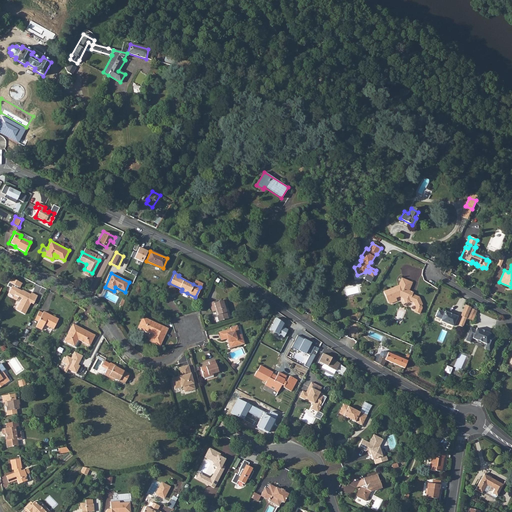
[(340,276),(332,288),(337,291),(342,282),(340,281),(342,278),(340,276)]
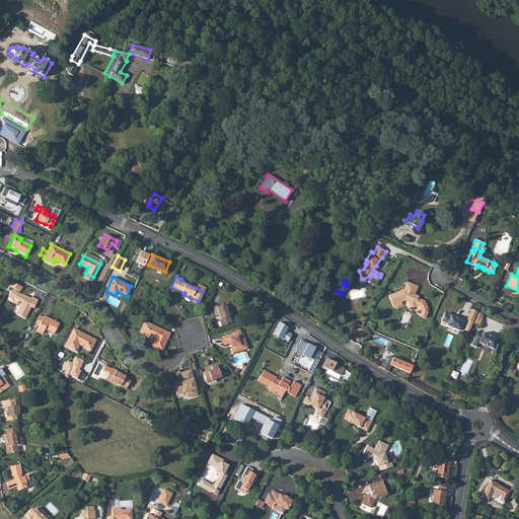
[(7,297),(12,300),(13,298),(17,301),(20,303),(15,314),(24,318),(29,307),(32,308),(36,300),(30,297),(29,299),(24,296),(23,298),(20,296),(20,295),(16,293),(17,291),(18,292),(20,288),(13,284),(13,285),(10,283),(7,289),(11,291),(10,293),(7,297)]
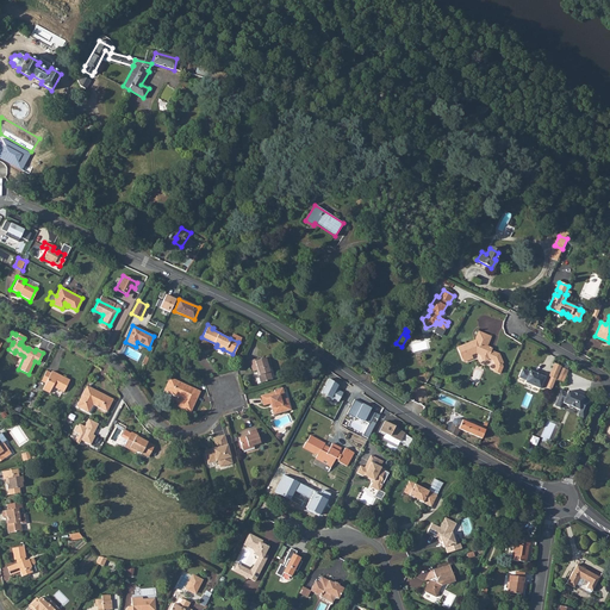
[(477,342),(458,348),(462,360),(464,359),(473,355),(475,355),(479,356),(479,359),(479,361),(483,362),(486,362),(487,360),(495,363),(497,368),(496,372),(502,374),(504,369),(503,366),(504,365),(502,355),(490,350),(491,348),(489,347),(492,338),(480,332),(477,341),(477,342)]
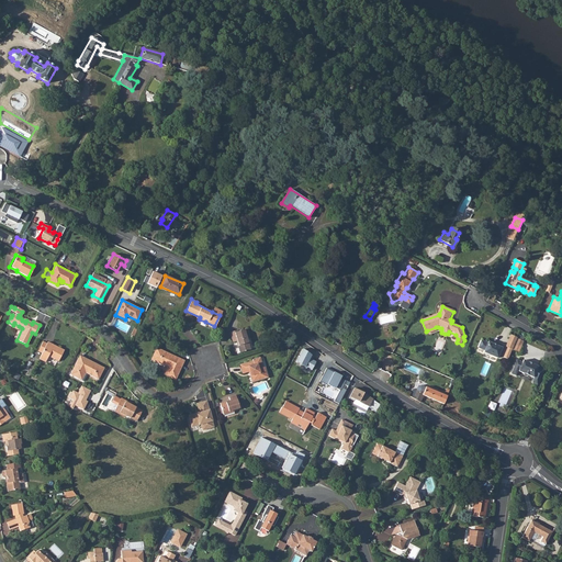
[(237,329),(228,332),(232,341),(235,340),(239,352),(250,349),(247,337),(249,336),(247,328),(237,330),(237,329)]
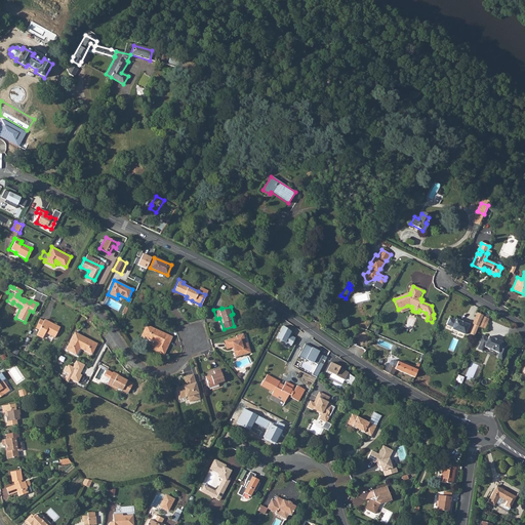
[(475,316),(472,324),(473,324),(470,333),(475,335),(478,326),(482,319),(475,316)]
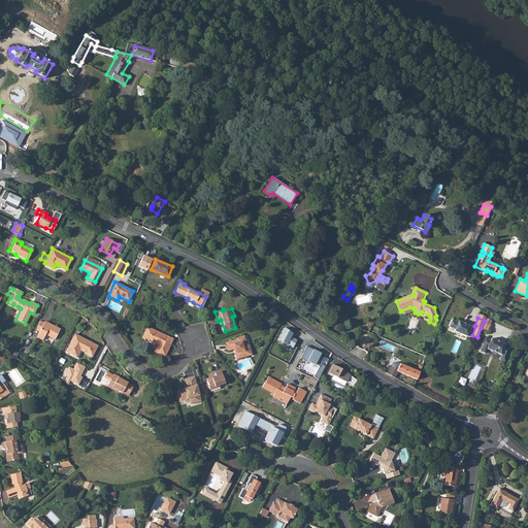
[(492,320),(486,318),(485,321),(481,328),(488,331),(492,320)]
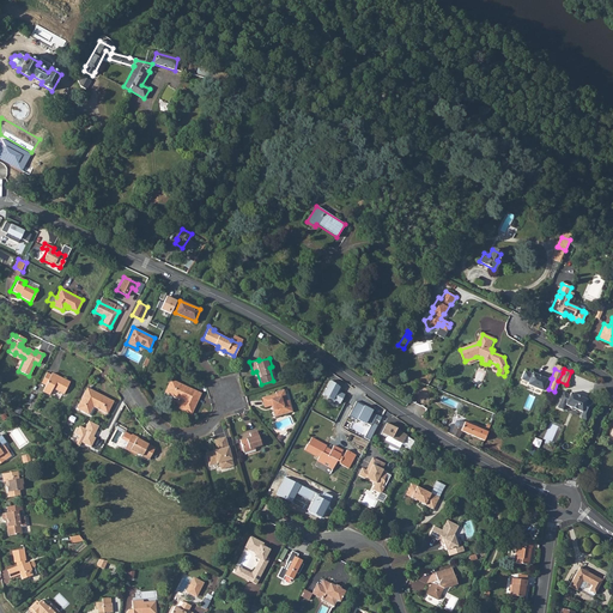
[(525,371),(521,378),(528,381),(527,383),(542,390),(546,380),(532,372),(532,375),(525,371)]
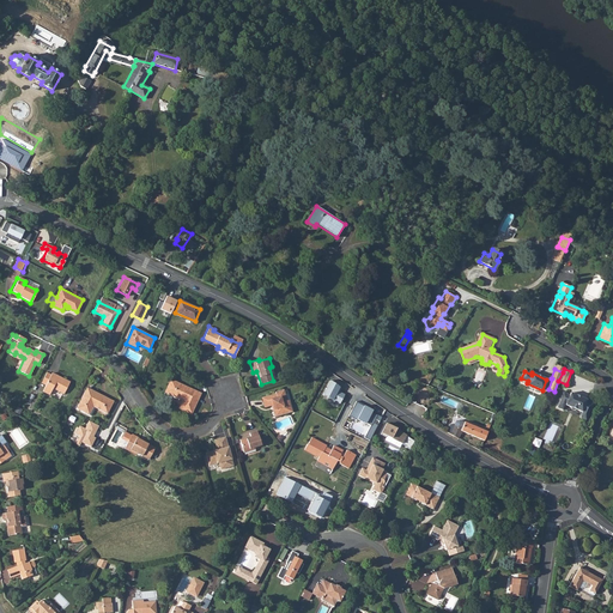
[(44,374),(40,383),(43,386),(41,392),(48,395),(52,388),(62,394),(68,382),(50,372),(48,376),(44,374)]
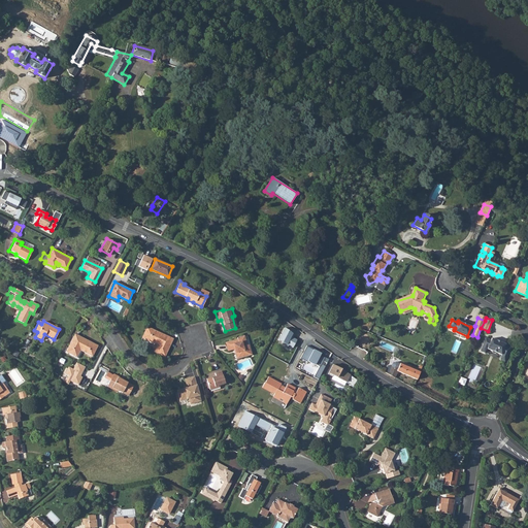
[(146,327),(141,337),(157,344),(154,351),(164,356),(172,338),(146,327)]
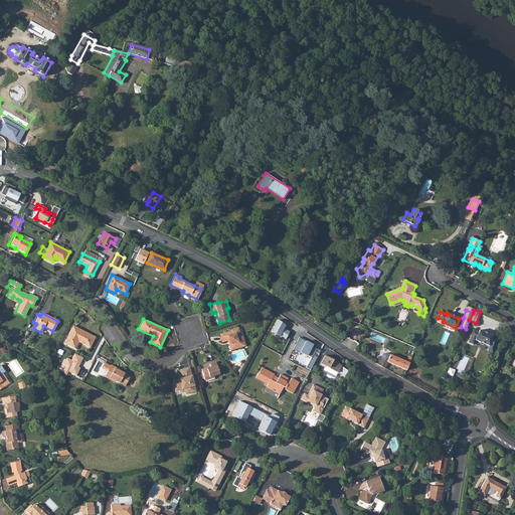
[(278,321),(272,331),(286,339),(290,331),(284,329),(286,326),(278,321)]
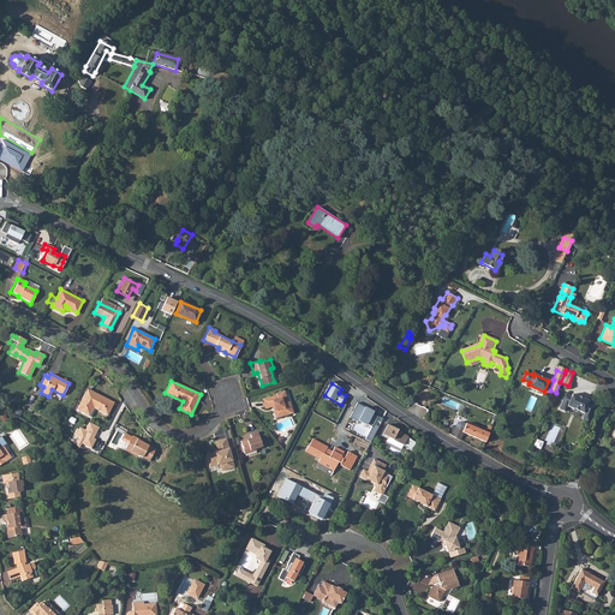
[(76,408),(87,413),(90,406),(94,407),(108,413),(114,401),(87,387),(76,408)]
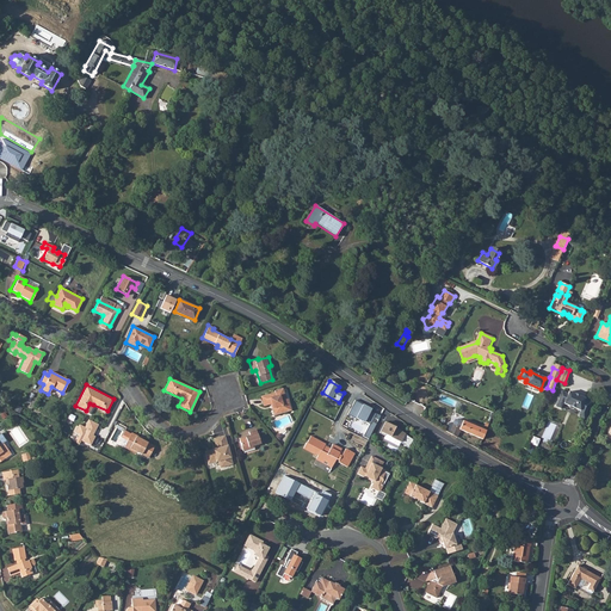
[(275,390),(260,395),(263,405),(272,402),(273,406),(271,406),(275,413),(291,408),(288,397),(285,399),(282,387),(275,389),(275,390)]
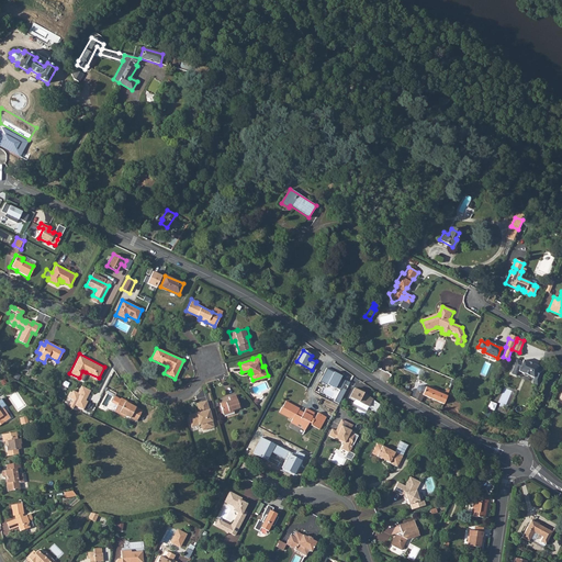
[(523,362),(517,360),(510,373),(516,375),(518,371),(534,378),(531,383),(537,385),(542,371),(537,369),(538,367),(524,360),(523,362)]
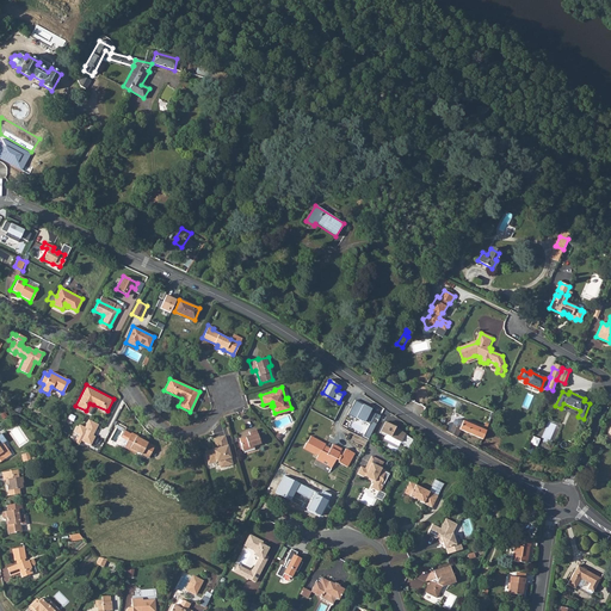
[(356,401),(347,415),(369,425),(363,437),(369,440),(381,417),(370,412),(372,409),(356,401)]
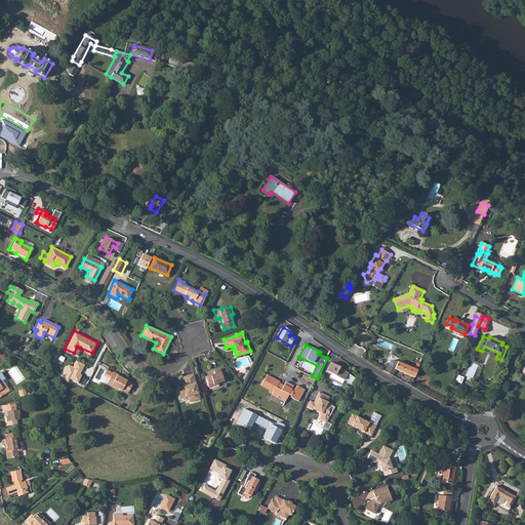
[(85,365),(76,361),(73,367),(69,365),(66,372),(69,373),(66,379),(68,380),(69,378),(79,384),(83,374),(81,373),(85,365)]
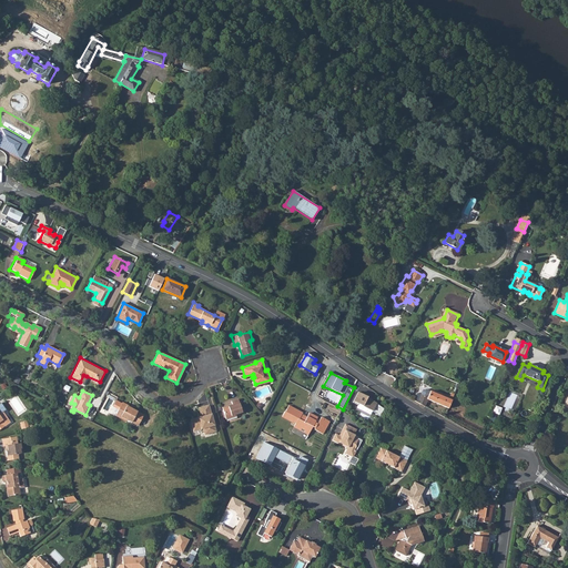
[(417,399),(416,402),(424,406),(427,399),(445,406),(444,409),(447,411),(452,399),(429,391),(427,396),(417,393),(415,398),(417,399)]
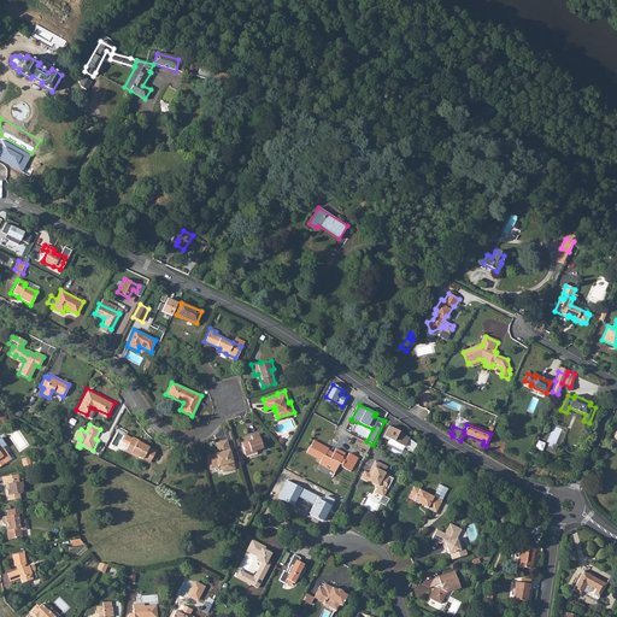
[(399,430),(388,425),(383,435),(405,446),(410,438),(399,430)]
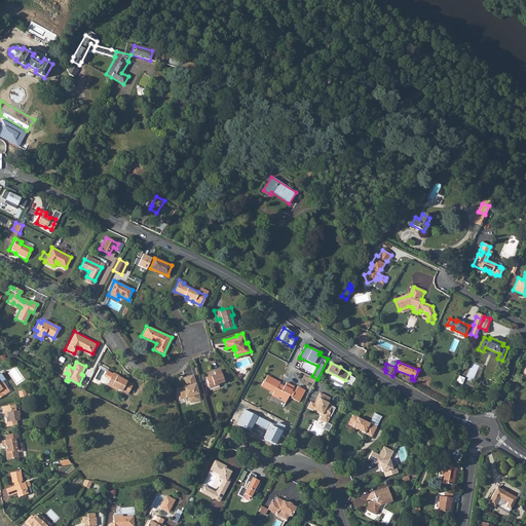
[(212,373),(204,375),(208,386),(217,383),(217,382),(224,380),(222,372),(220,372),(219,368),(213,370),(215,374),(212,375),(212,373)]
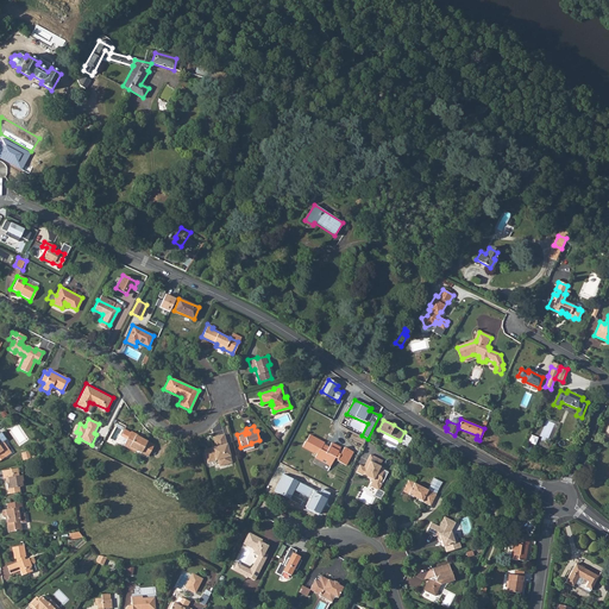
[(125,443),(124,444),(130,447),(131,446),(149,456),(156,444),(137,434),(138,433),(132,429),(130,432),(125,429),(121,437),(126,439),(125,443)]
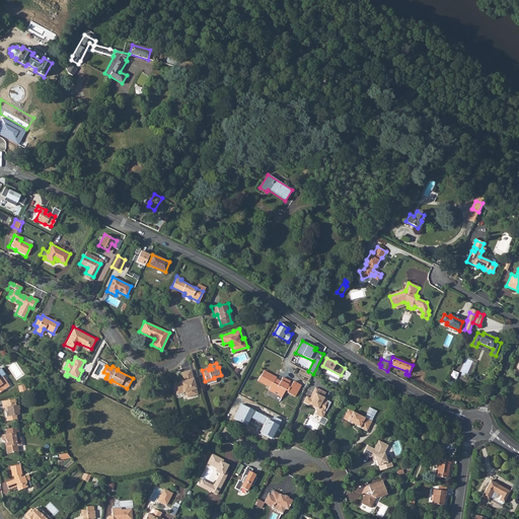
[(178,378),(171,380),(175,392),(183,390),(186,394),(196,391),(190,367),(179,370),(181,379),(178,380),(178,378)]
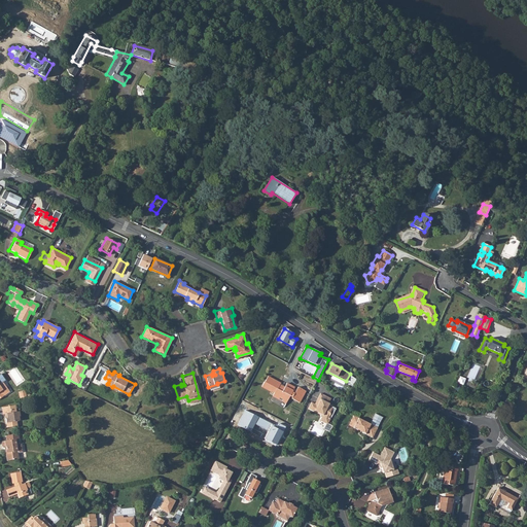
[(292,399),(295,401),(302,389),(299,388),(296,391),(294,390),(295,388),(288,385),(285,390),(280,387),(281,385),(274,382),(274,381),(270,378),(267,384),(265,385),(264,387),(273,393),(274,392),(276,393),(276,394),(275,397),(280,399),(281,398),(284,400),(283,401),(287,405),(290,396),(293,397),(292,399)]
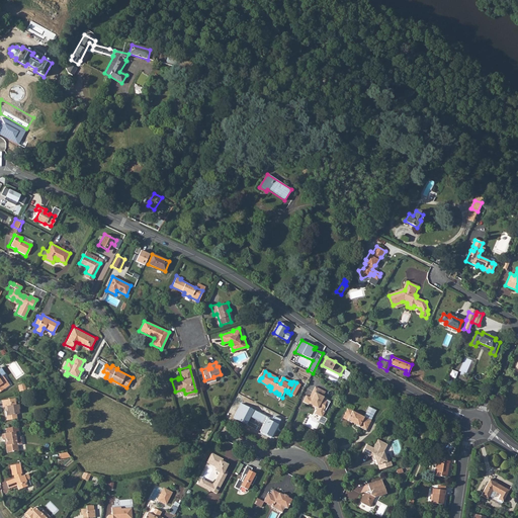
[(296,382),(290,395),(293,396),(299,384),(296,382)]
